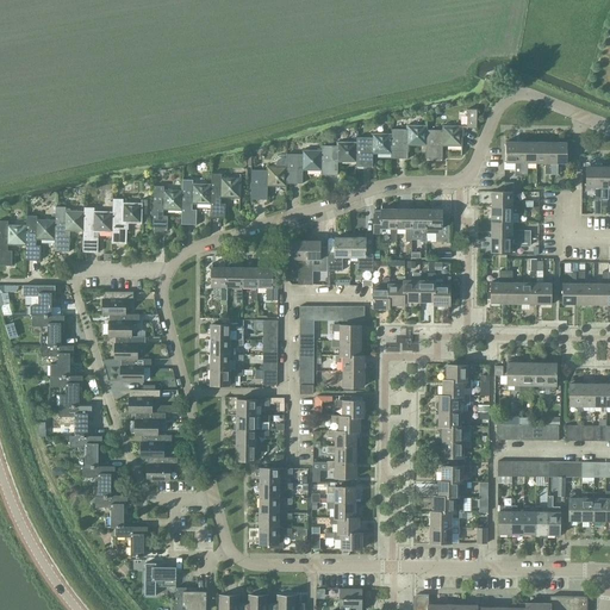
[(467,110),(467,129),(477,129),(477,110),(467,110)]
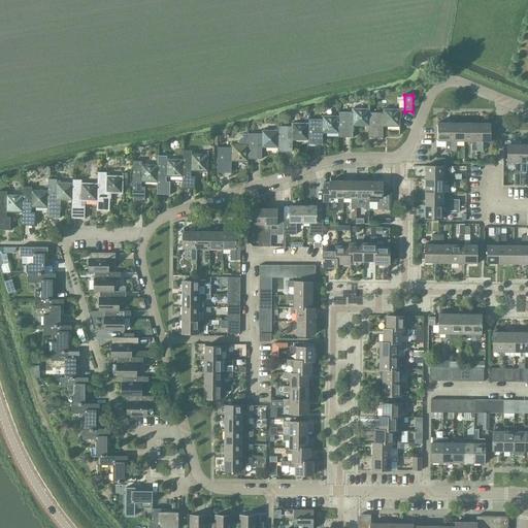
[(368,138),(369,138),(369,109),(353,109),(353,112),(339,112),(339,117),(338,133),(338,137),(353,138),(353,126),(368,126),(368,138)]
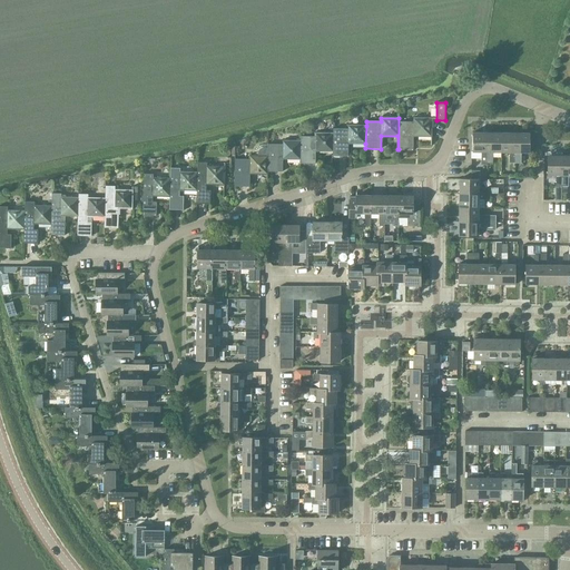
[(400,118),(399,118),(399,149),(414,149),(414,136),(432,137),(432,119),(413,119),(413,123),(400,121),(400,118)]
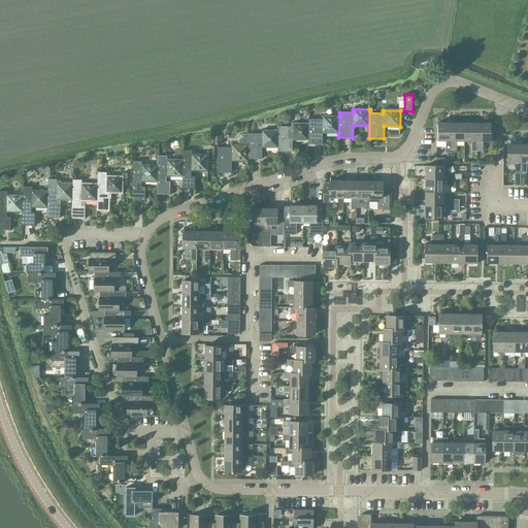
[(308,120),(308,124),(308,140),(308,144),(322,144),(323,133),(338,133),(339,117),(323,117),(323,120),(308,120)]
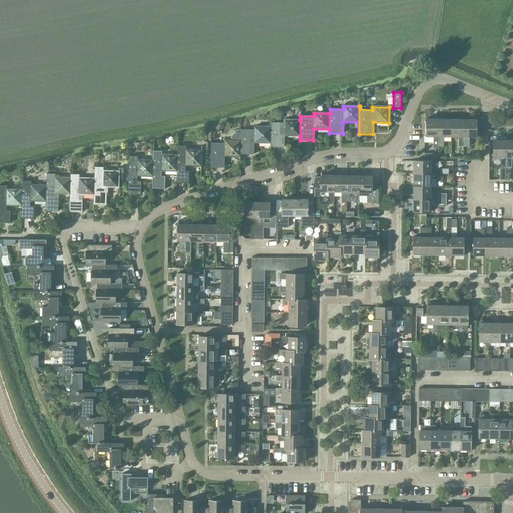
[(271,123),(271,127),(270,143),(270,147),(284,147),(284,136),(300,136),(300,120),(284,120),(284,123),(271,123)]
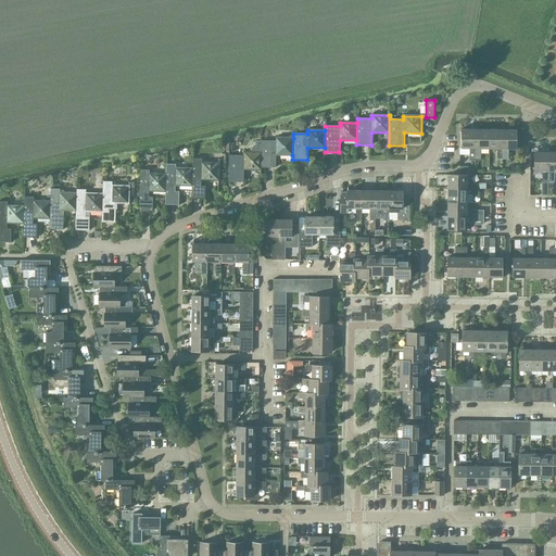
[(469,160),(476,160),(476,130),(462,130),(462,149),(469,149),(469,160)]
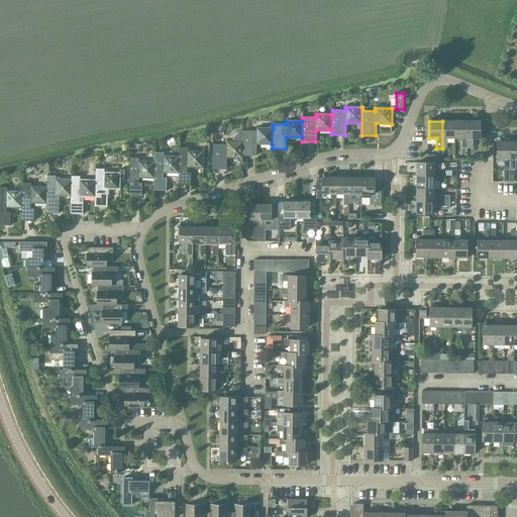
[(454,138),(454,121),(442,121),(442,148),(447,148),(447,138),(454,138)]
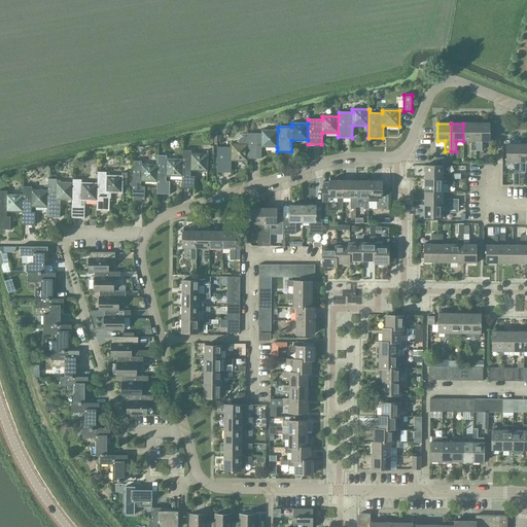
[(477,124),(463,124),(463,141),(470,141),(470,151),(477,151),(477,124)]
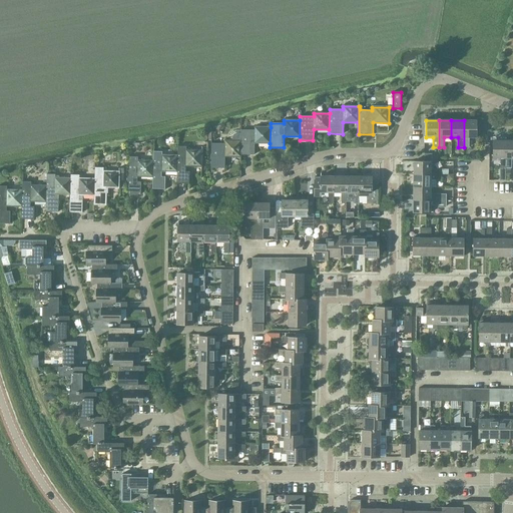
[(477,120),(464,120),(464,147),(469,147),(469,137),(477,137),(477,134),(481,134),(481,124),(477,124),(477,120)]
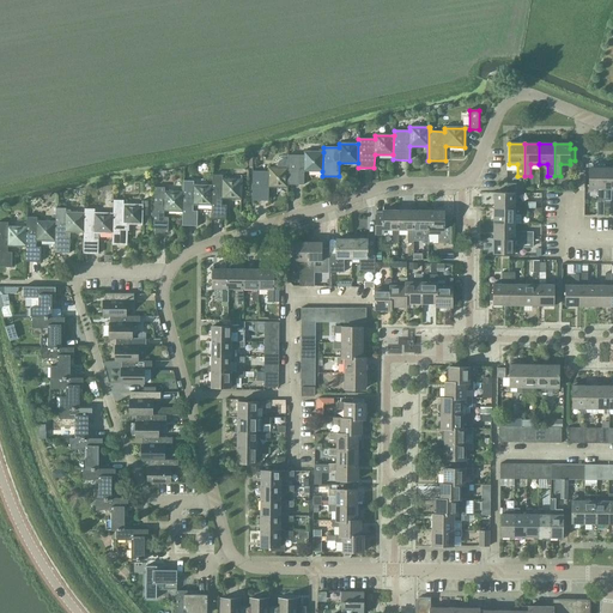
[(304,171),(322,171),(323,152),(304,152),(304,156),(289,155),(289,168),(289,184),(304,184),(304,171)]
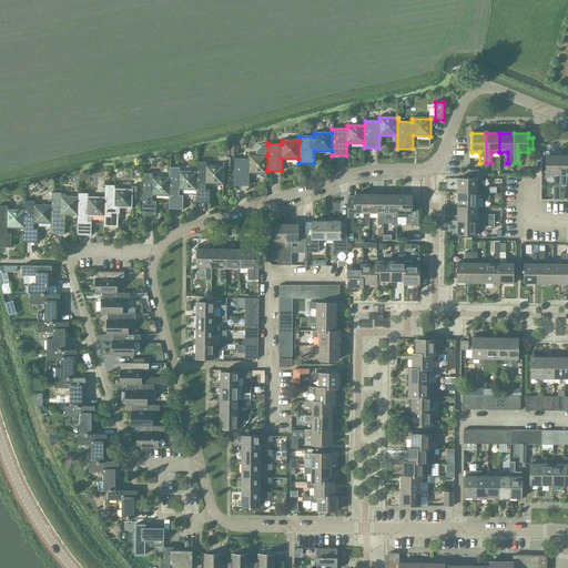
[(267,173),(267,171),(267,155),(267,143),(264,144),(263,144),(261,144),(259,145),(256,146),(255,149),(254,150),(254,152),(254,155),(250,155),(250,159),(234,159),(234,186),(249,186),(249,173),(267,173)]
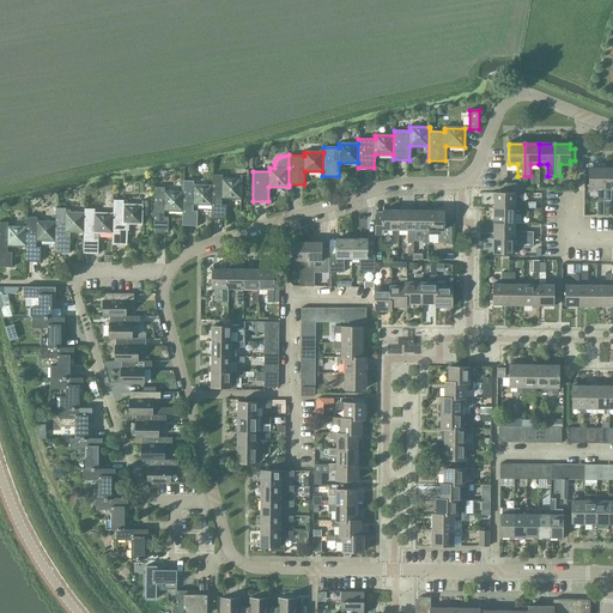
[(605,201),(605,169),(589,168),(589,189),(598,189),(598,201),(605,201)]
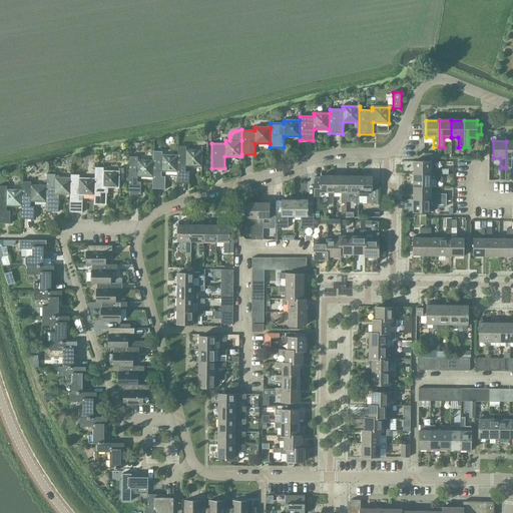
[(177,155),(176,171),(176,183),(189,184),(189,171),(185,171),(185,166),(201,166),(201,150),(186,150),(186,145),(178,145),(177,155)]
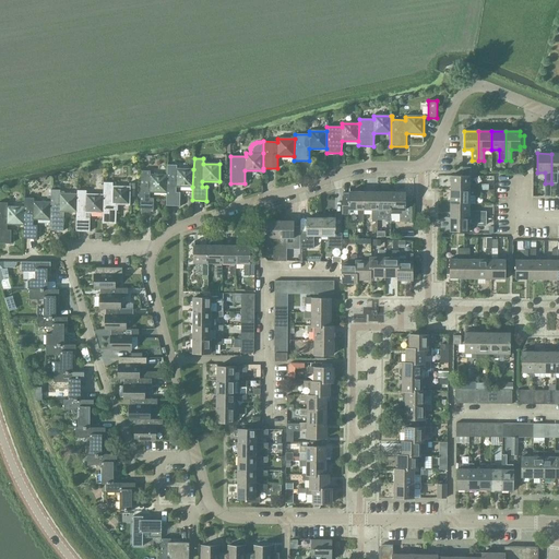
[(167,176),(166,192),(166,205),(179,205),(180,192),(176,192),(176,187),(192,187),(193,169),(177,168),(177,165),(167,165),(167,176)]
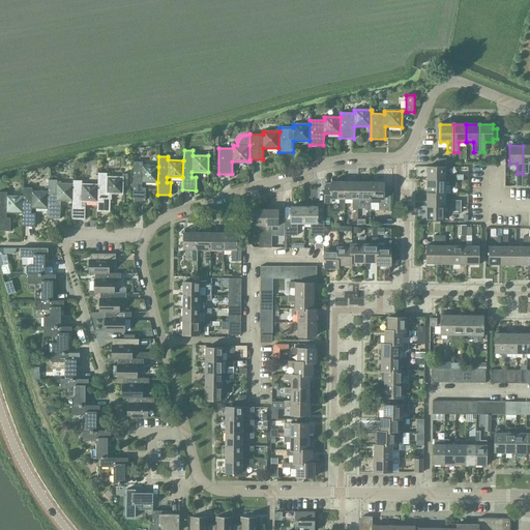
[(142,182),(157,182),(158,167),(143,166),(143,162),(134,162),(133,200),(145,201),(146,188),(142,187),(142,182)]
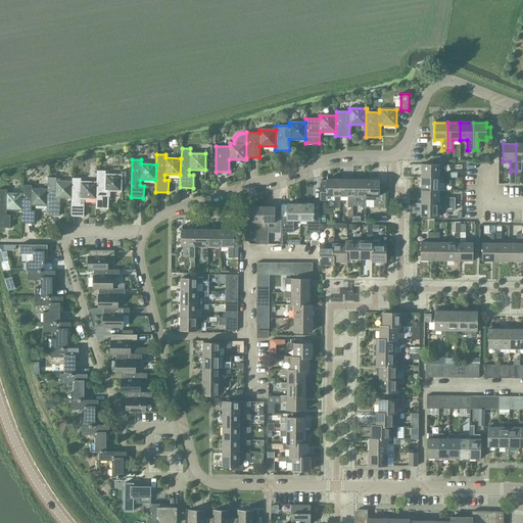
[(422,164),(422,178),(449,178),(449,173),(439,173),(439,164),(432,164),(422,164)]
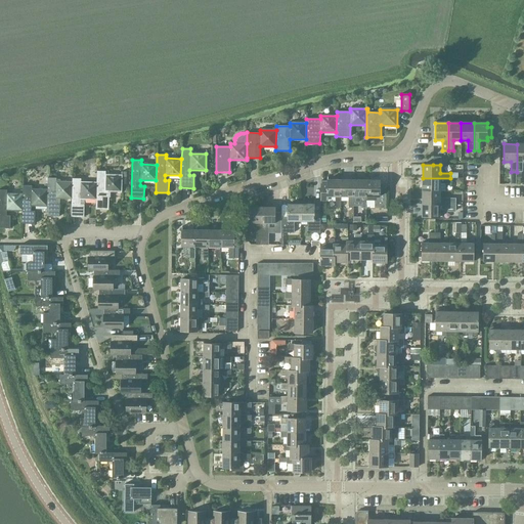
[(96,171),(96,182),(96,199),(95,210),(108,210),(108,191),(122,191),(122,175),(105,175),(105,171),(96,171)]
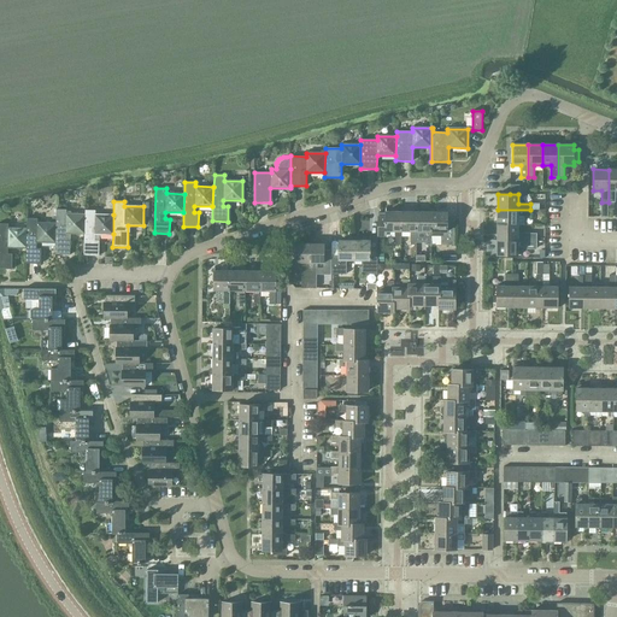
[(66,233),(84,234),(84,215),(66,213),(66,210),(57,209),(56,223),(56,242),(54,254),(70,254),(70,239),(65,239),(66,233)]
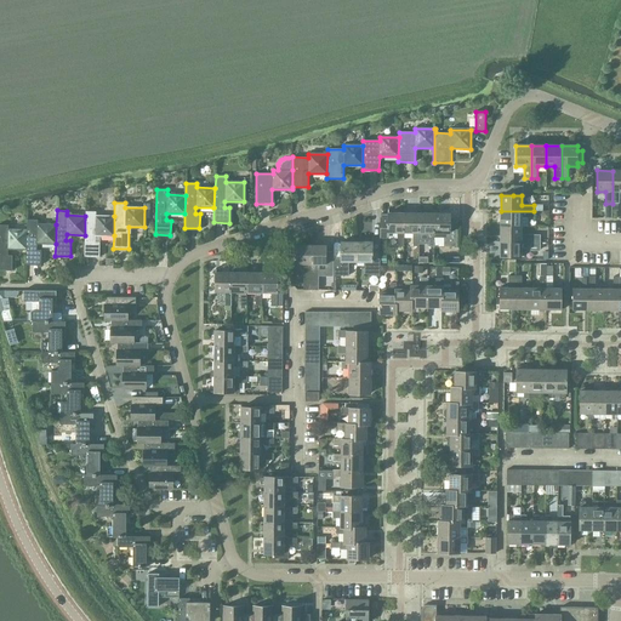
[(86,211),(85,216),(85,235),(84,257),(100,257),(100,241),(95,241),(95,235),(114,235),(114,216),(96,216),(96,211),(86,211)]
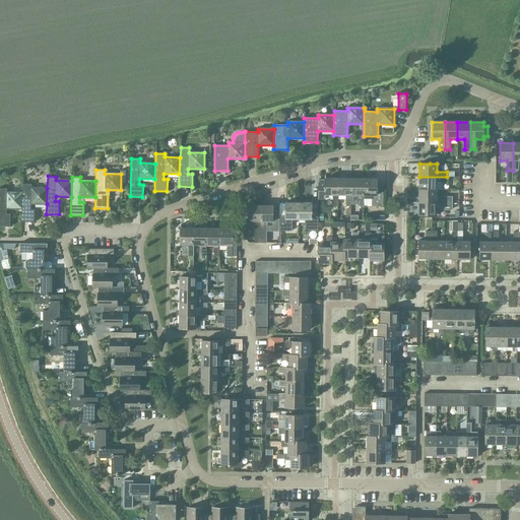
[(447,183),(447,177),(419,177),(419,190),(437,190),(437,182),(447,183)]
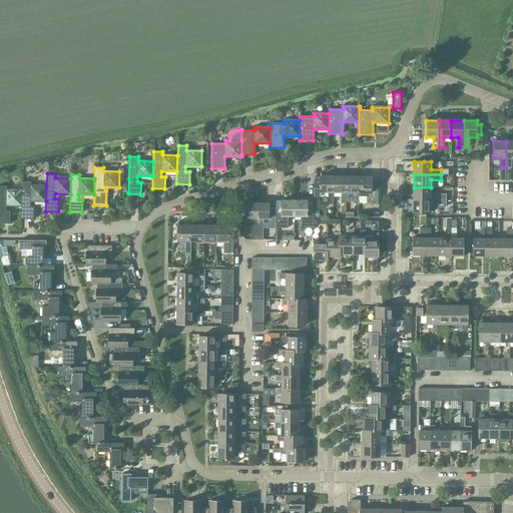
[(334,204),(334,192),(334,176),(321,176),(315,176),(315,196),(322,196),(322,192),(329,192),(329,203),(334,204)]
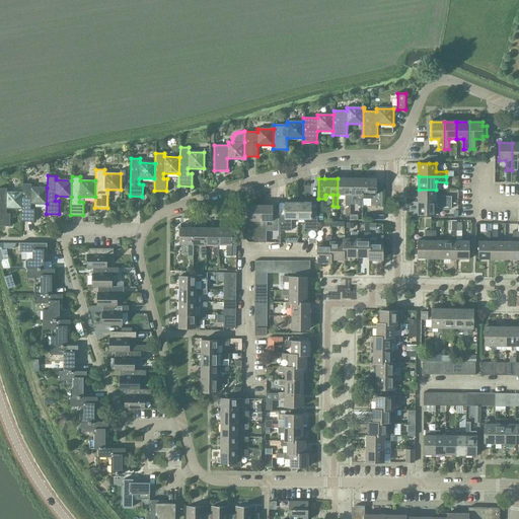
[(351,178),(338,178),(338,195),(345,195),(345,206),(350,206),(351,195),(351,178)]
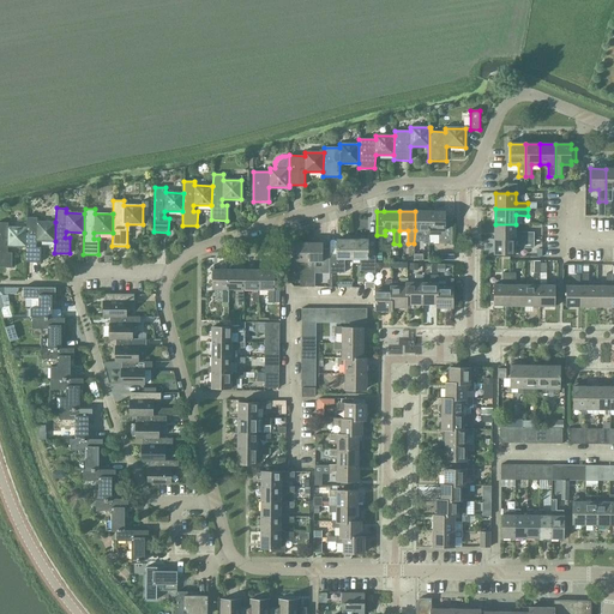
[(429,211),(415,211),(415,230),(425,230),(423,244),(429,245),(429,235),(429,211)]
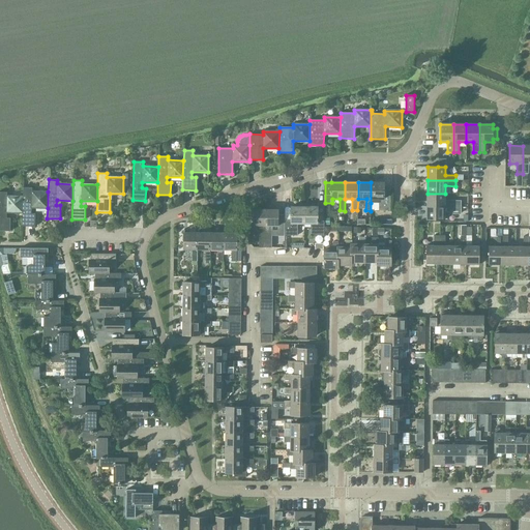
[(384,183),(371,182),(371,203),(379,203),(378,211),(390,211),(390,189),(384,189),(384,183)]
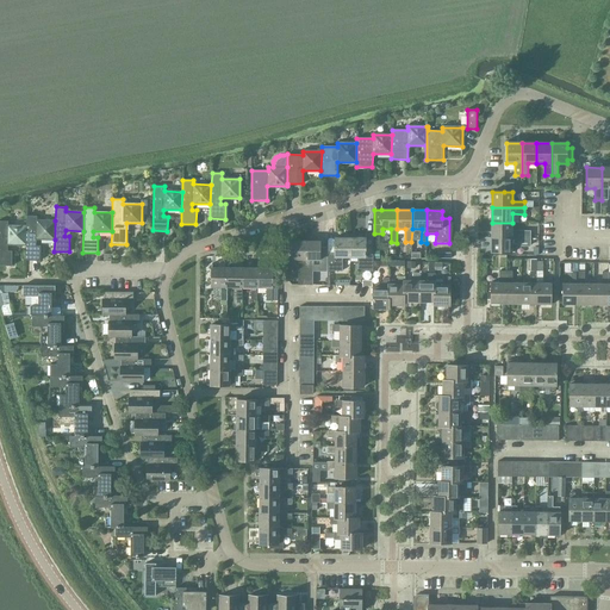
[(26,216),(26,225),(25,244),(25,260),(41,261),(41,246),(36,244),(36,238),(55,240),(55,221),(37,221),(37,216),(26,216)]
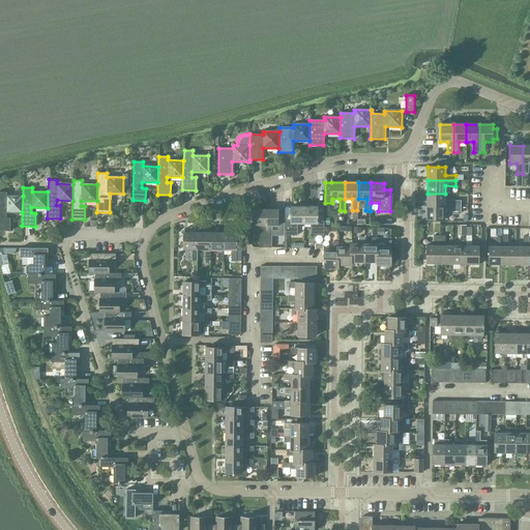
[(6,212),(22,212),(23,196),(7,196),(7,192),(0,192),(0,230),(10,231),(10,217),(6,217),(6,212)]
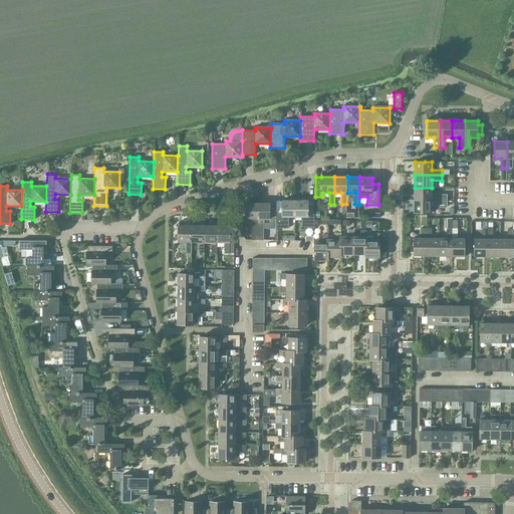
[(432,188),(415,188),(414,200),(448,201),(448,195),(432,195),(432,188)]
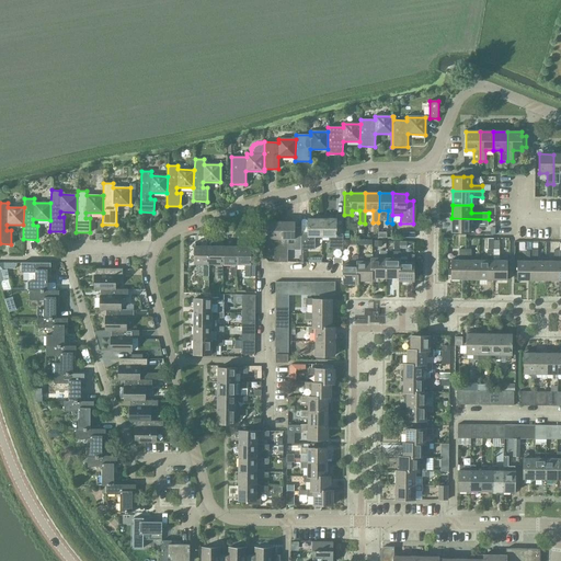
[(488,225),(489,219),(451,218),(451,232),(471,233),(471,225),(488,225)]
